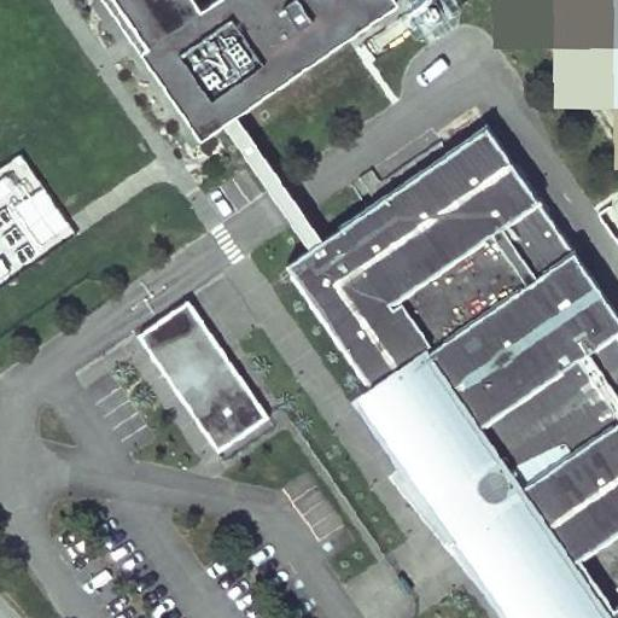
[(88,0),(190,147),(216,130),(228,121),(391,11),(383,0),(203,0),(191,9),(184,0),(88,0)]
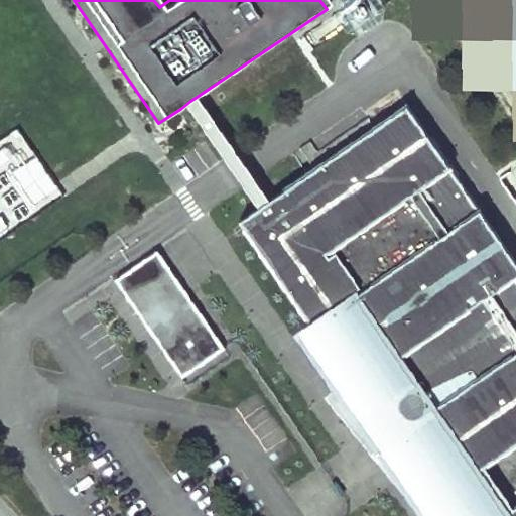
[(180,109),(261,209),(271,201),(190,101),(180,109)]
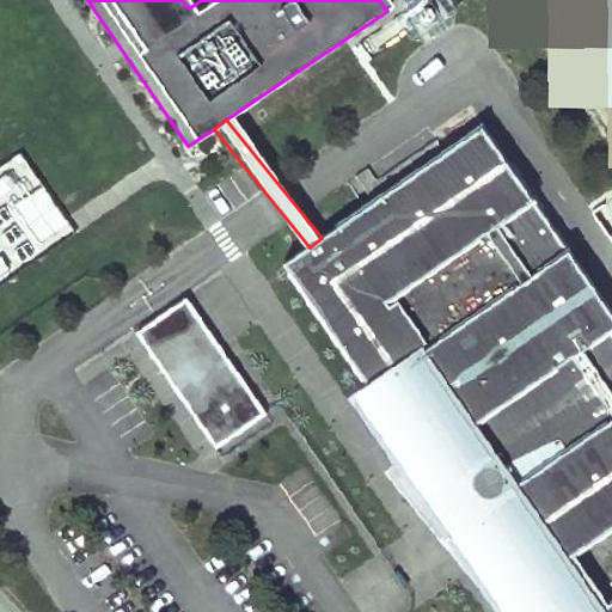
[(310,248),(287,262),(426,461),(408,476),(435,518),(444,512),(497,579),(502,595),(508,611),(611,611),(611,308),(485,124),(322,238),(310,248)]
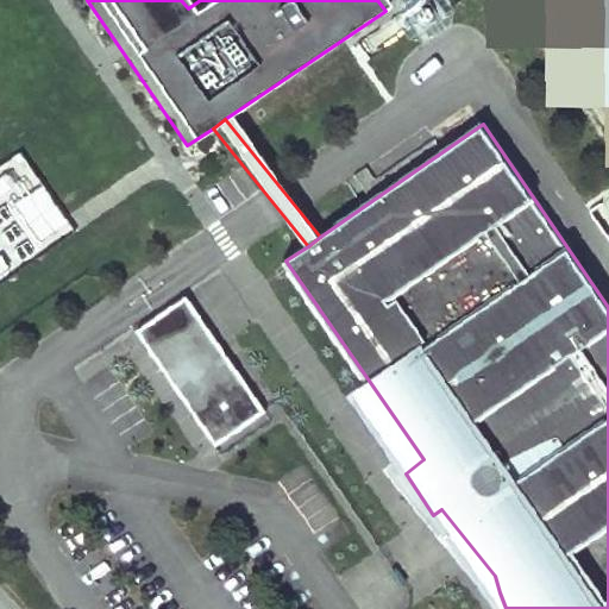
[(385,154),(397,169),(435,142),(425,126),(385,154)]
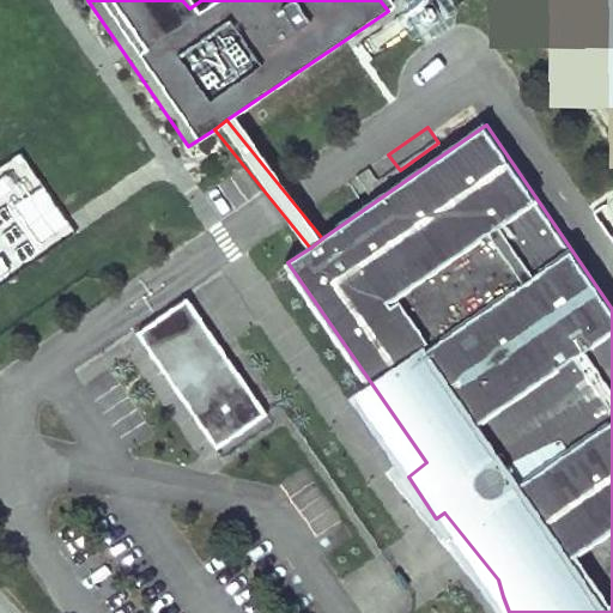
[(0,152),(0,281),(74,230),(16,143),(0,152)]
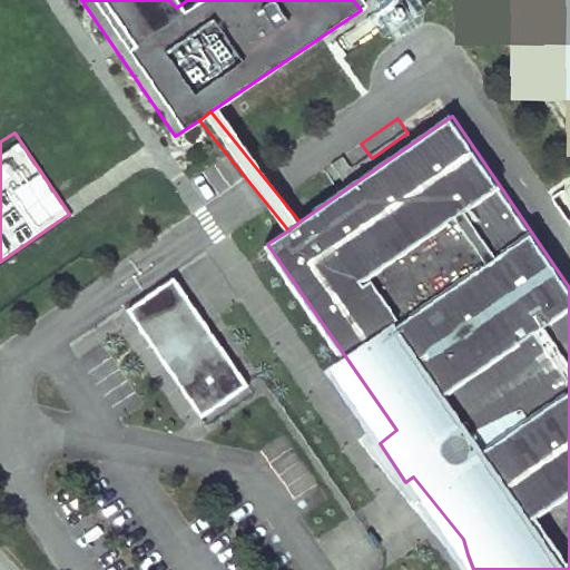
[(126,306),(198,412),(243,382),(170,276),(126,306)]
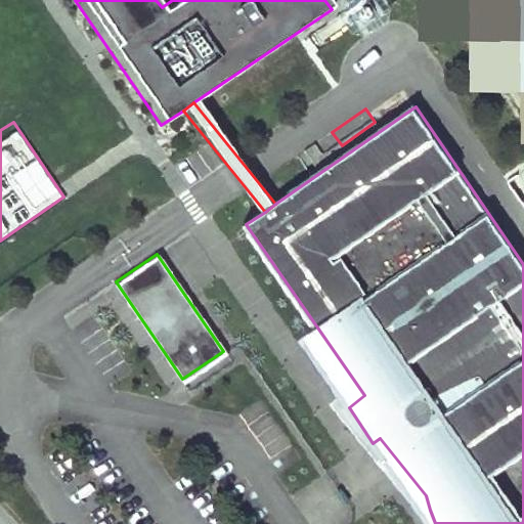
[(112,304),(167,390),(180,381),(125,296),(112,304)]
